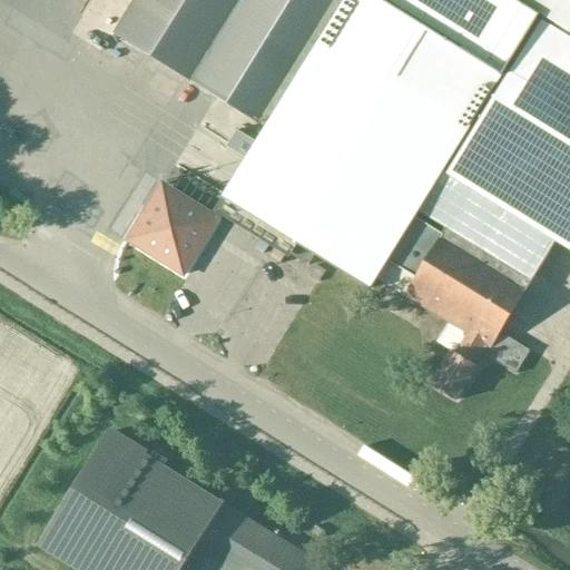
[(569,249),(569,0),(136,0),(115,35),(266,129),(257,143),(238,130),(237,131),(241,134),(232,147),(248,157),(224,198),(371,290),(376,279),(405,297),(450,324),(438,344),(451,352),(430,386),(455,402),(477,366),(484,355),(516,374),(530,352),(499,333),(527,288),(557,242),(569,249)]
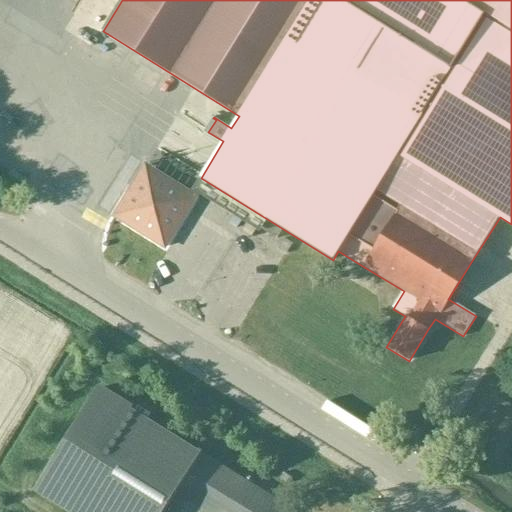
[(165,248),(196,197),(145,166),(114,216),(165,248)]
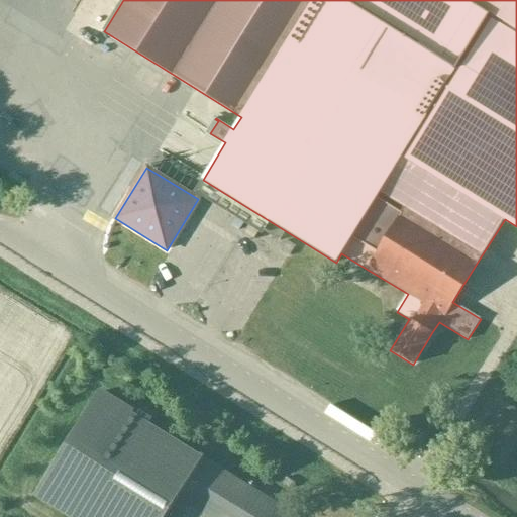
[(267,220),(256,213),(243,234),(253,240),(267,220)]
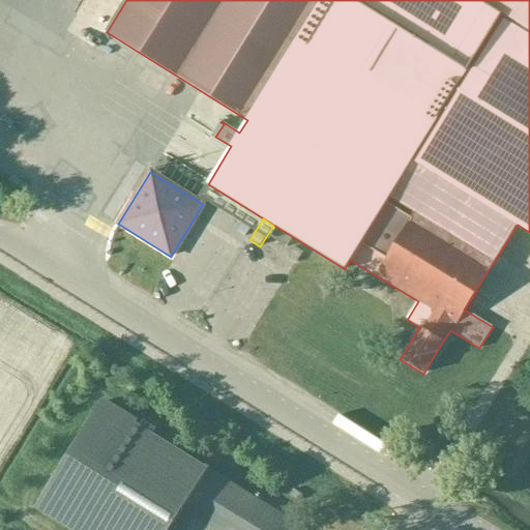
[(293,237),(275,227),(269,237),(286,247),(293,237)]
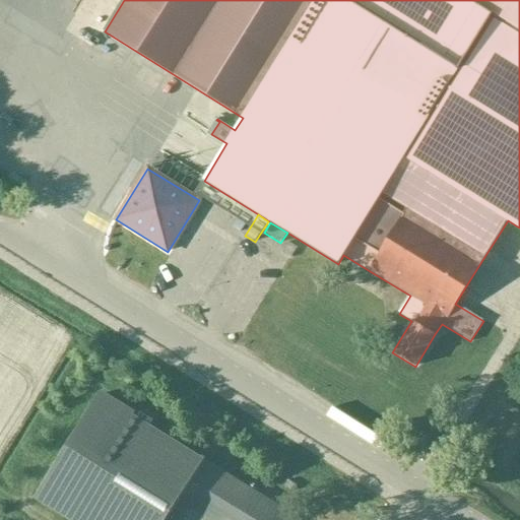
[(181,519),(214,467),(98,397),(35,501),(66,519),(181,519)]
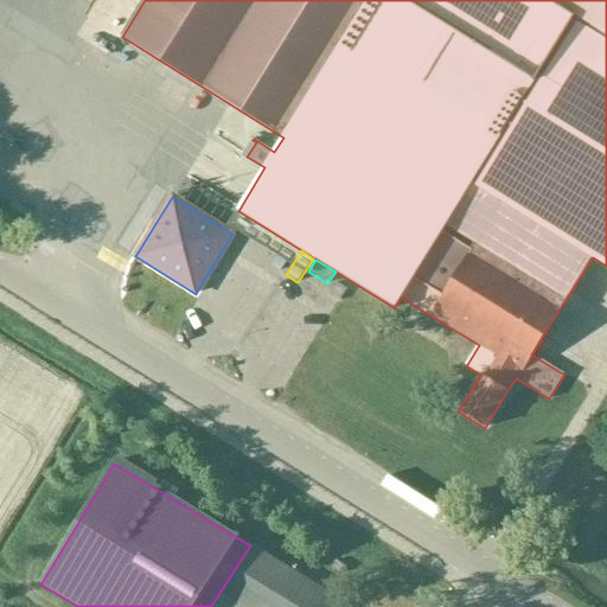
[(334,606),(339,600),(250,545),(211,606),(334,606)]
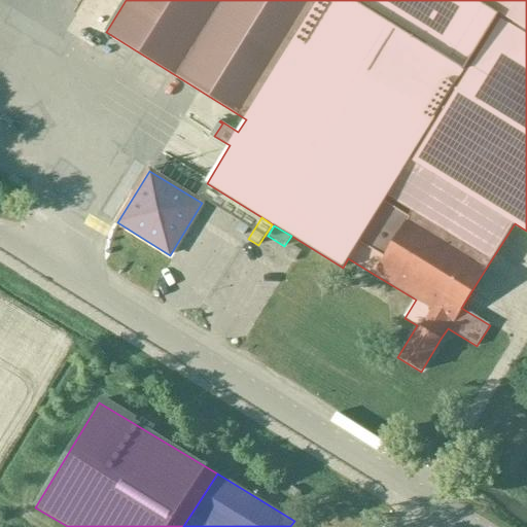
[(296,498),(300,493),(291,487),(287,493),(296,498)]
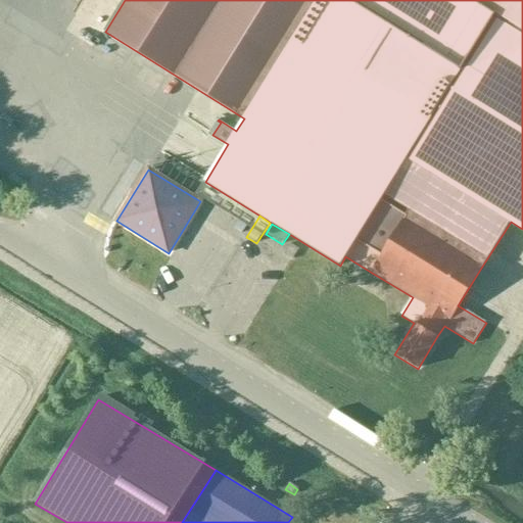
All buildings are outlined.
